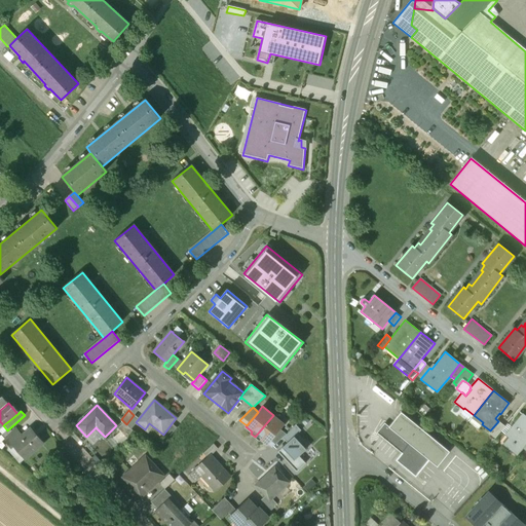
[(387,428),(427,461),(429,460),(437,466),(449,451),(401,412),(387,428)]
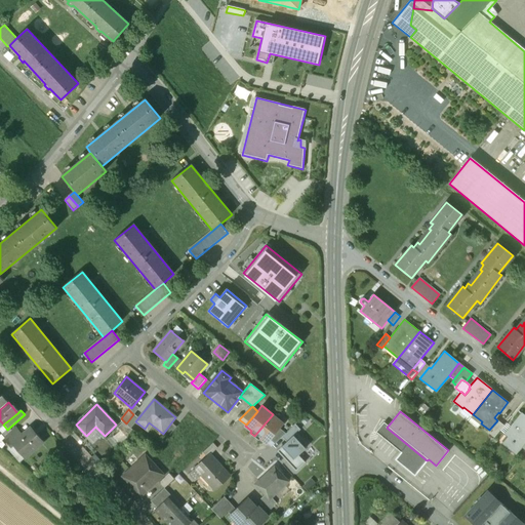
[(524,415),(521,413),(505,434),(509,437),(503,443),(516,453),(521,447),(524,441),(524,415)]
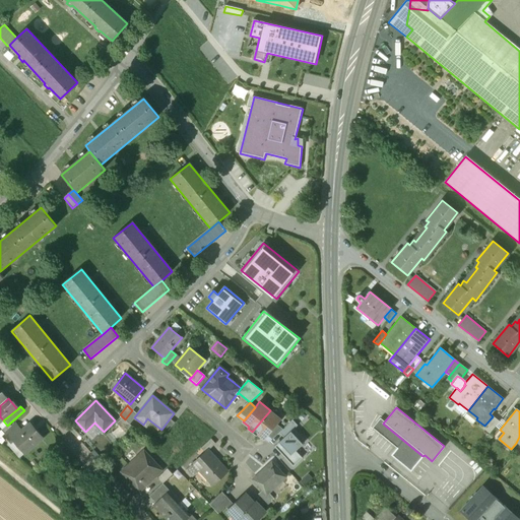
[(270,410),(252,432),(257,436),(258,434),(264,439),(265,438),(276,425),(280,418),(270,410)]
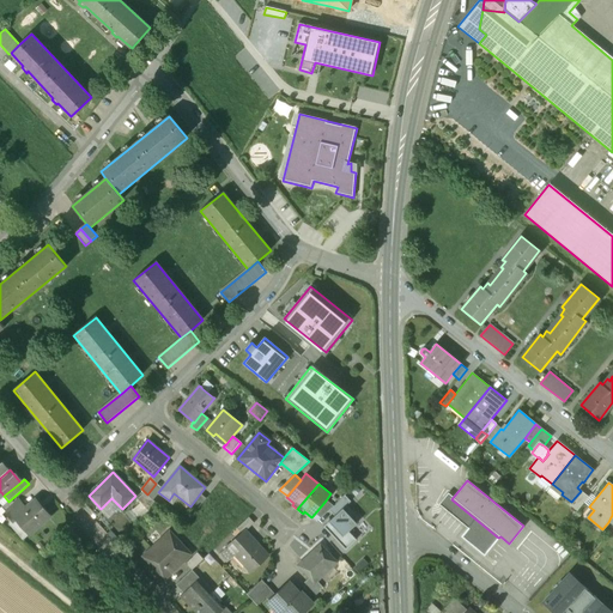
[(581,491),(571,502),(569,504),(577,510),(588,497),(581,491)]
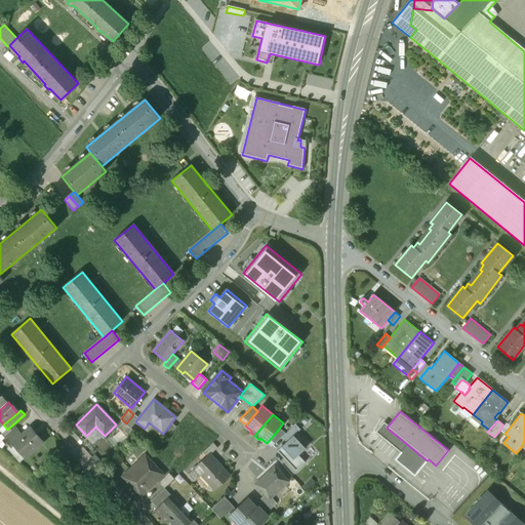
[(126,423),(124,421),(118,428),(130,440),(137,434),(126,423)]
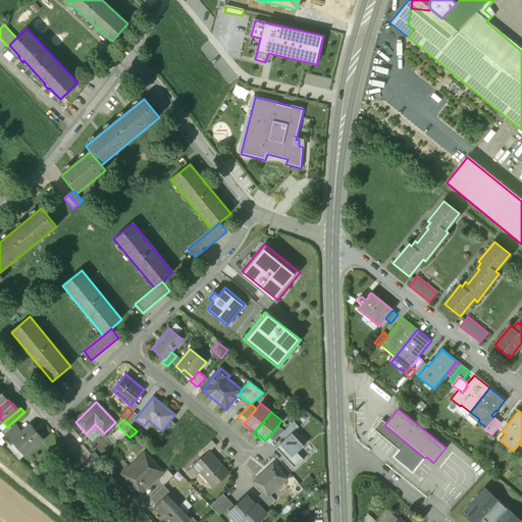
[(170,420),(162,431),(167,435),(175,424),(170,420)]
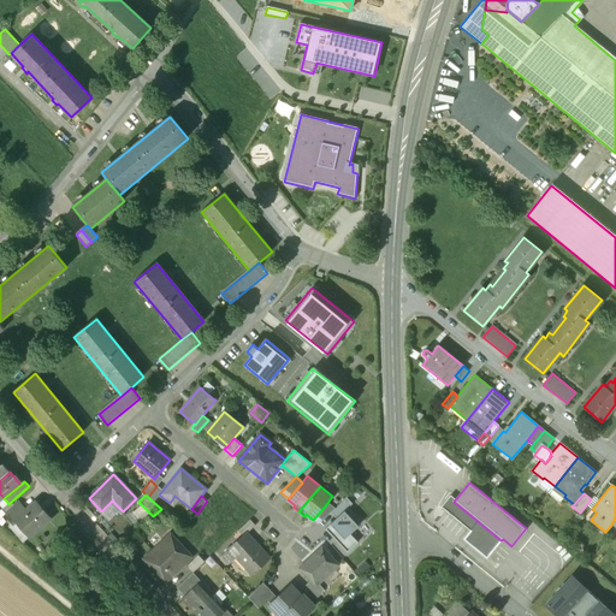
[(501,540),(454,502),(448,497),(440,507),(469,531),(475,535),(493,550),(501,540)]
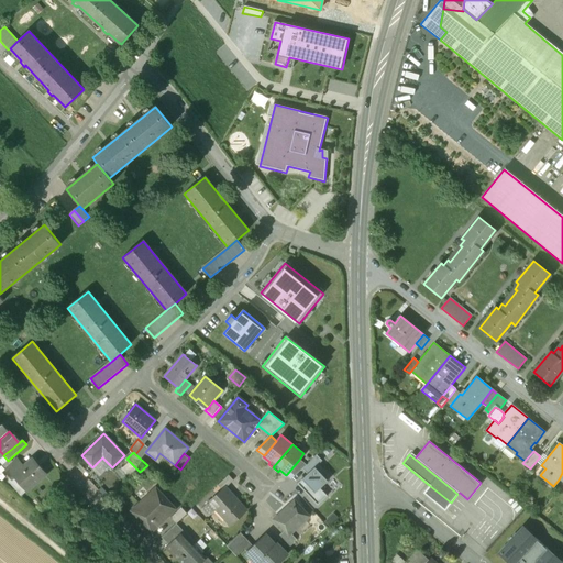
[(304,468),(308,473),(318,464),(322,461),(318,455),(304,468)]
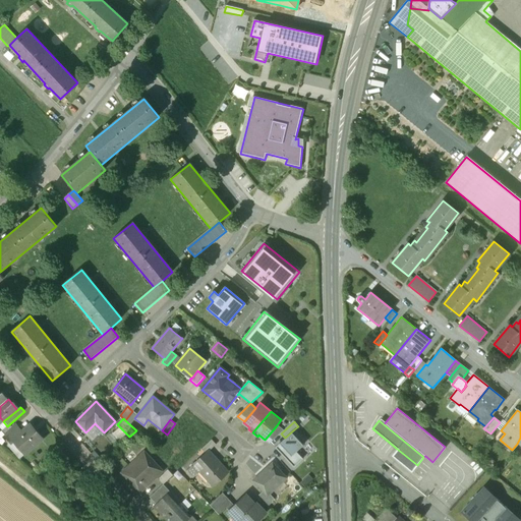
[(15,425),(4,435),(11,444),(13,441),(22,433),(21,432),(15,425)]
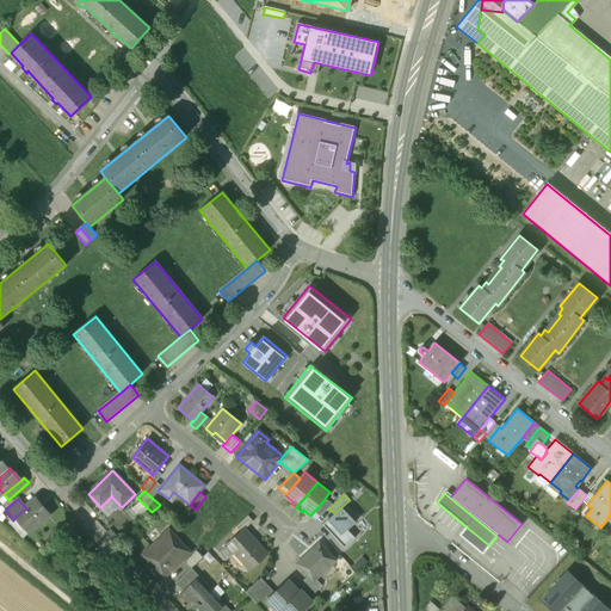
[(36,499),(25,507),(26,508),(16,517),(29,532),(49,516),(36,499)]
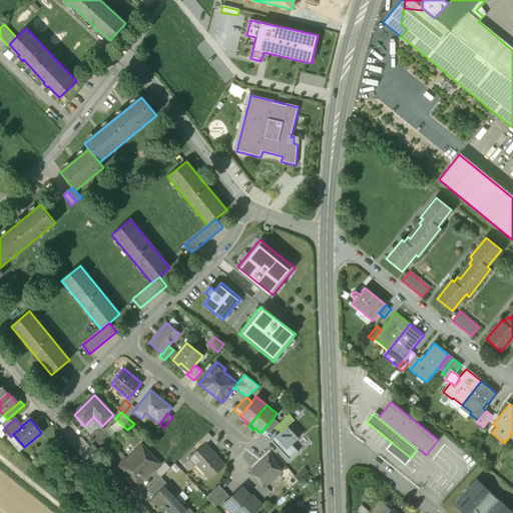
[(273,419),(262,432),(266,436),(279,424),(273,419)]
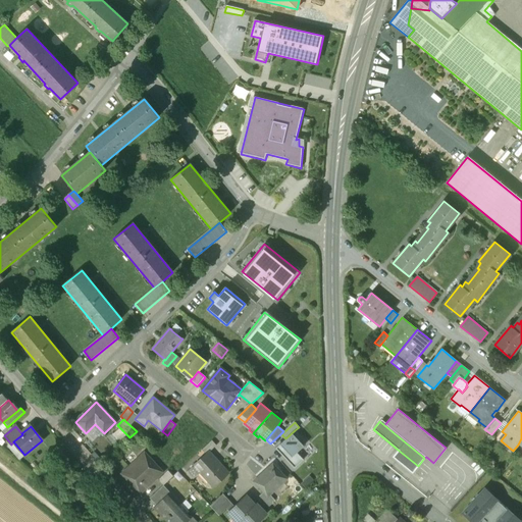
[(285,438),(276,448),(295,468),(304,459),(298,452),(304,446),(304,439),(295,430),(285,438)]
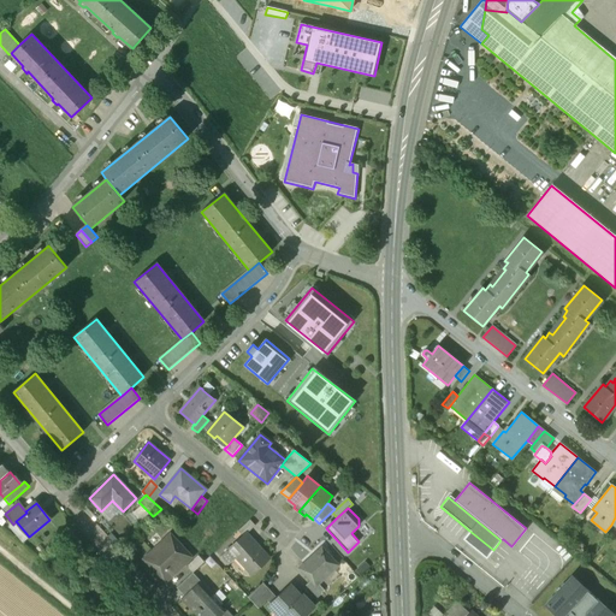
[(250,520),(238,531),(243,535),(246,534),(247,534),(256,526),(250,520)]
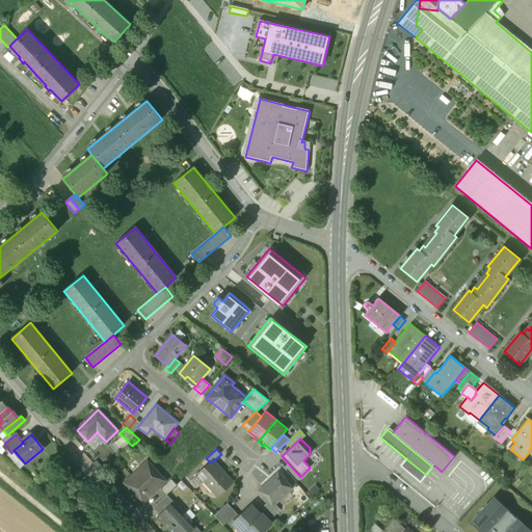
[(405,458),(399,466),(404,470),(410,462),(405,458)]
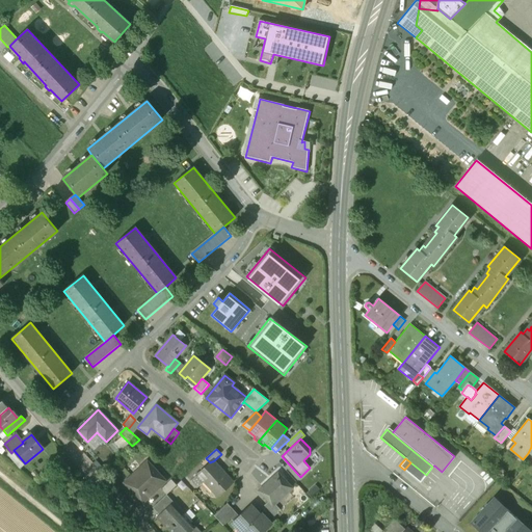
[(166,481),(148,461),(125,483),(143,503),(166,481)]
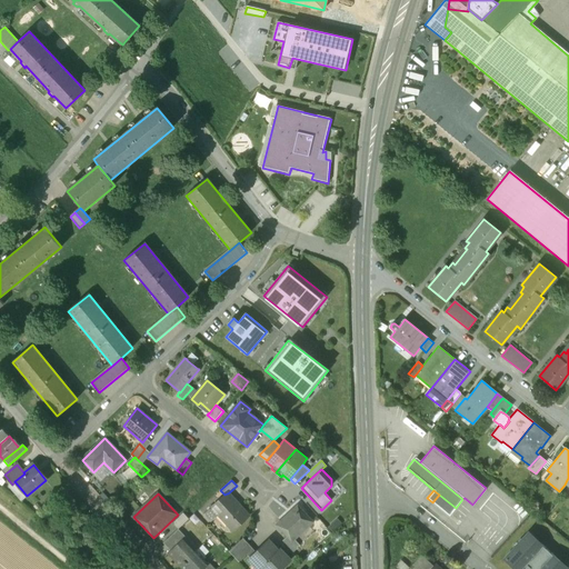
[(225,495),(203,515),(211,522),(219,515),(233,530),(249,517),(228,493),(227,493),(225,495)]
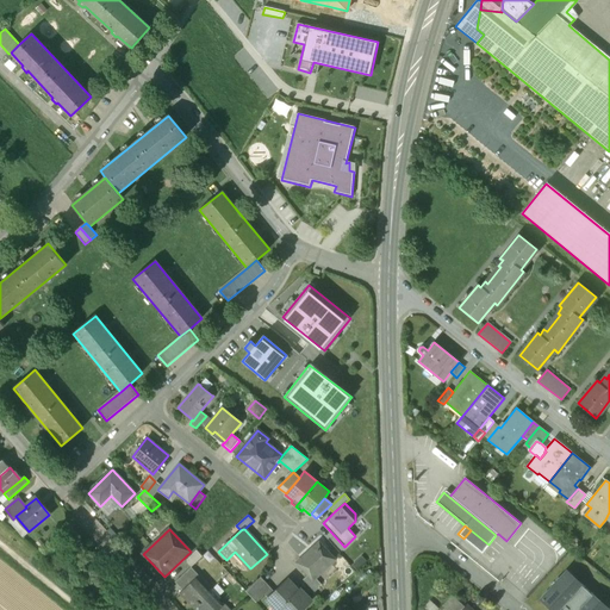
[(489,545),(471,530),(464,539),(481,553),(489,545)]
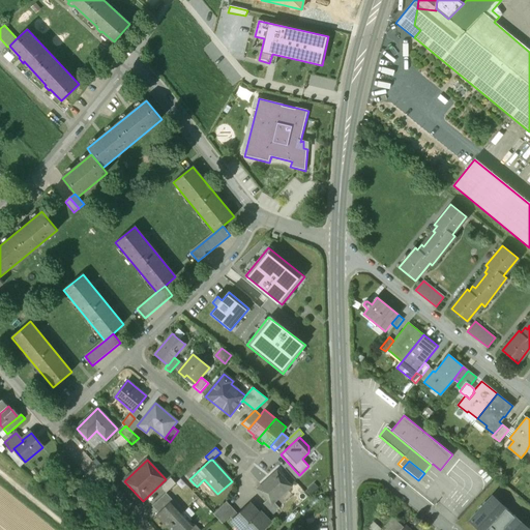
[(276,471),(257,489),(267,500),(272,505),(291,487),(276,471)]
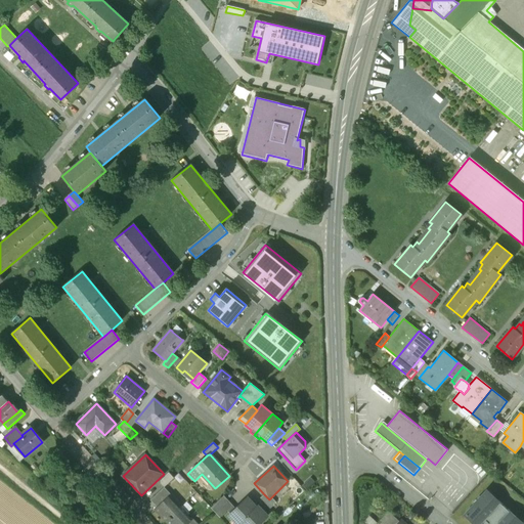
[(169,473),(160,482),(165,487),(174,478),(169,473)]
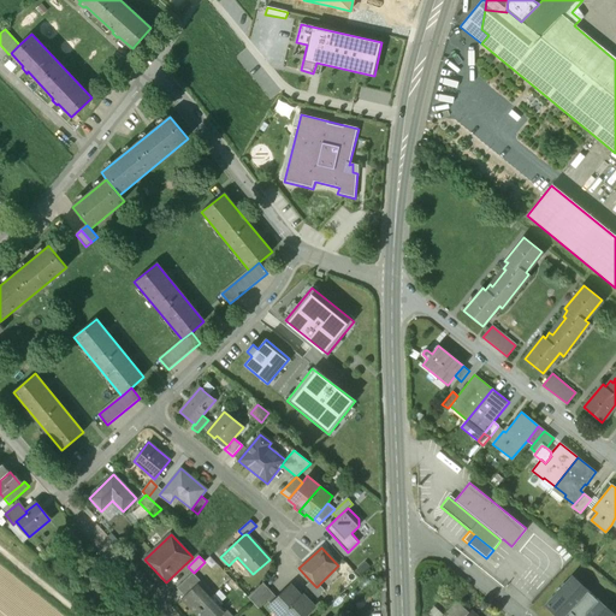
[(194,573),(179,586),(188,594),(197,585),(199,585),(201,582),(194,573)]
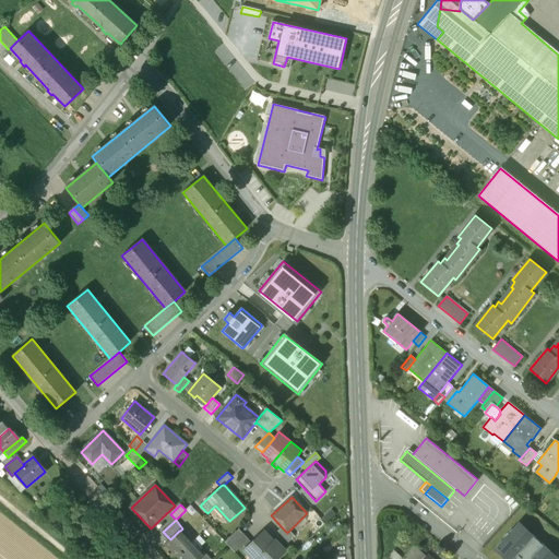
[(514,558),(534,536),(520,524),(497,549),(507,558),(514,558)]
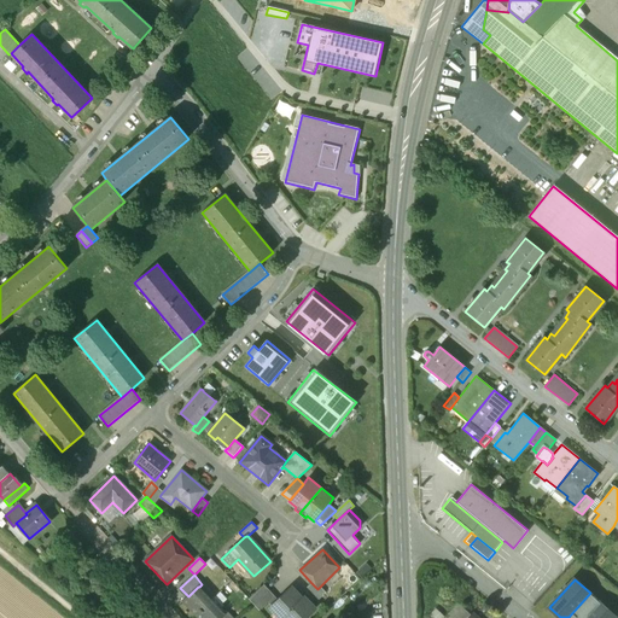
[(318,589),(312,583),(307,588),(319,600),(324,595),(318,589)]
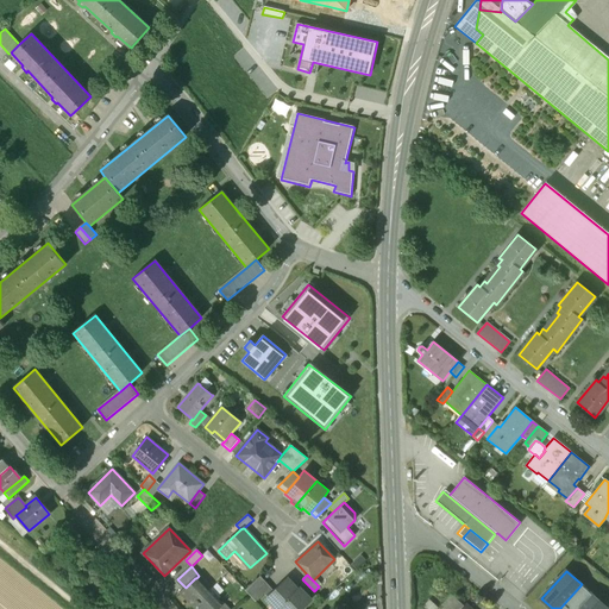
[(261,577),(245,590),(256,602),(263,595),(271,588),(261,577)]
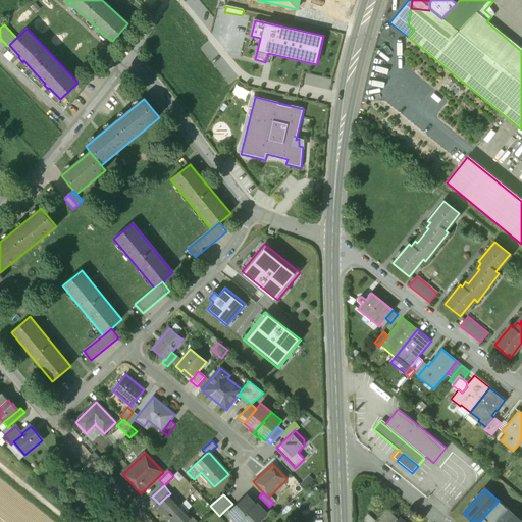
[(168,496),(167,496),(159,504),(154,508),(167,521),(188,521),(191,520),(190,519),(168,496)]
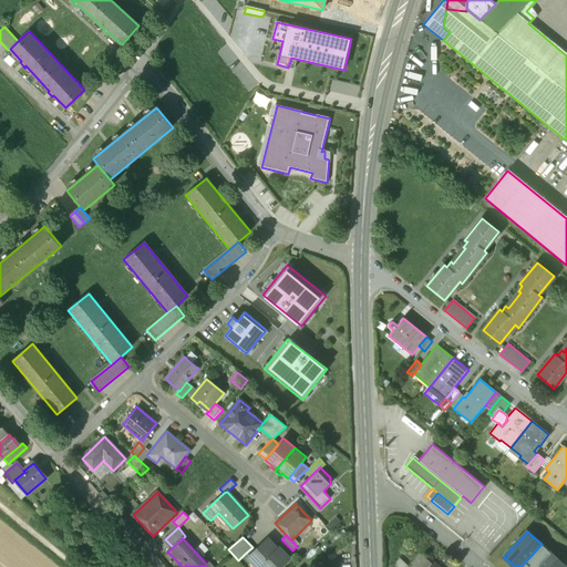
[(255,550),(248,557),(257,566),(260,566),(280,566),(289,559),(279,548),(277,549),(267,538),(255,550)]
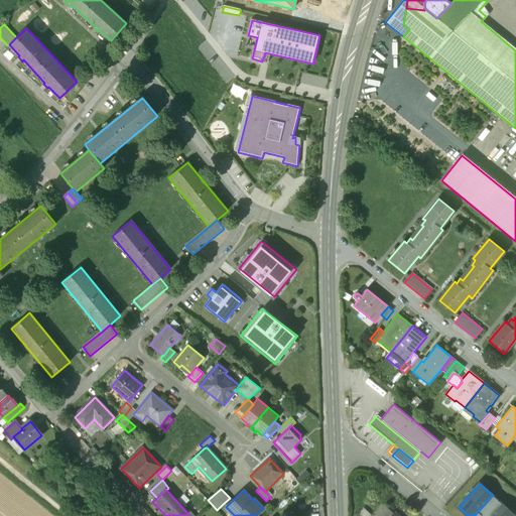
[(488,515),(501,503),(493,495),(475,515),(488,515)]
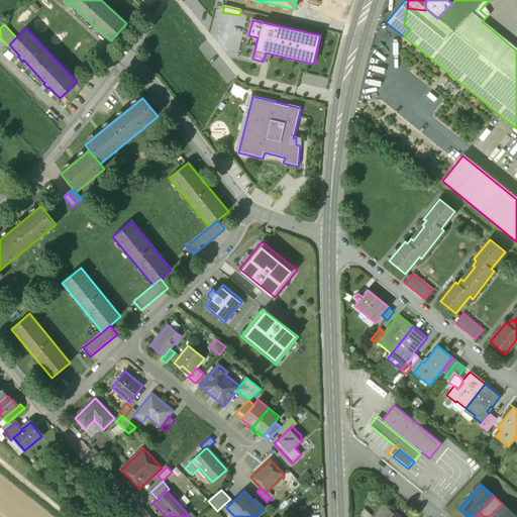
[(232,502),(230,499),(223,505),(226,508),(232,502)]
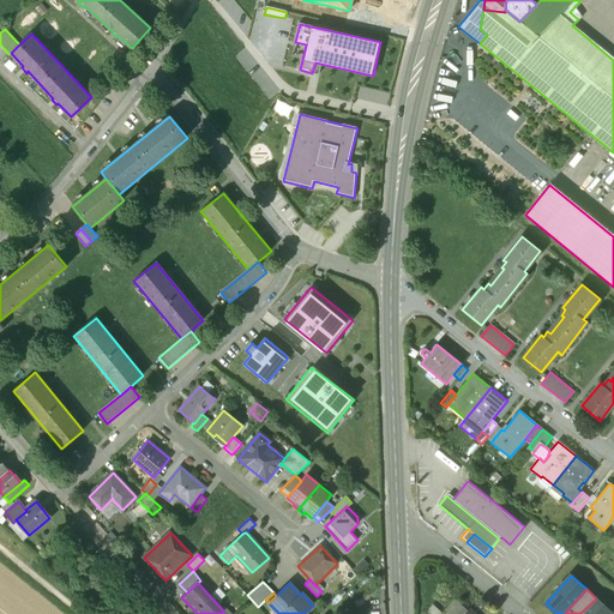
[(581,613),(609,613),(612,612),(596,599),(581,613)]
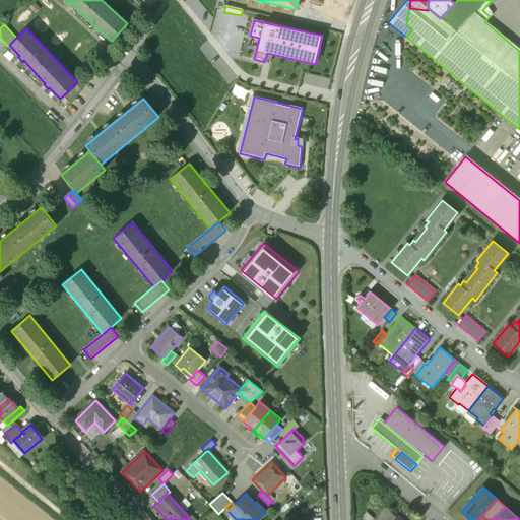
[(376,519),(392,519),(395,517),(385,508),(382,511),(384,512),(377,519),(376,519)]
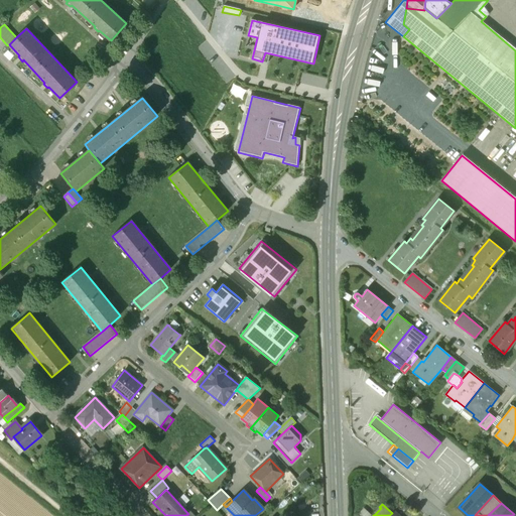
[(355,515),(356,515),(373,515),(374,515),(364,506),(355,515)]
